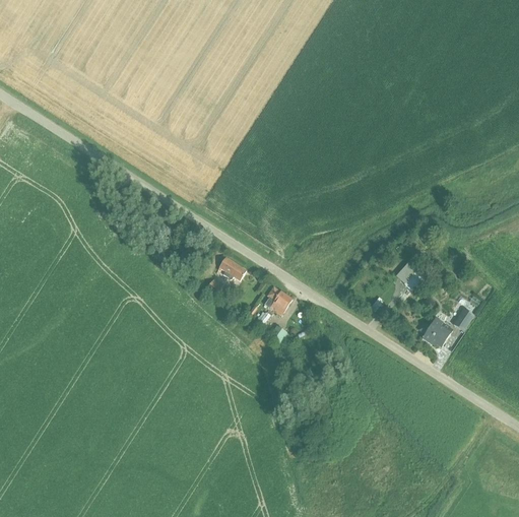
[(240,279),(246,269),(225,256),(217,268),(219,269),(221,267),(225,270),(223,273),(231,278),(233,275),(240,279)]
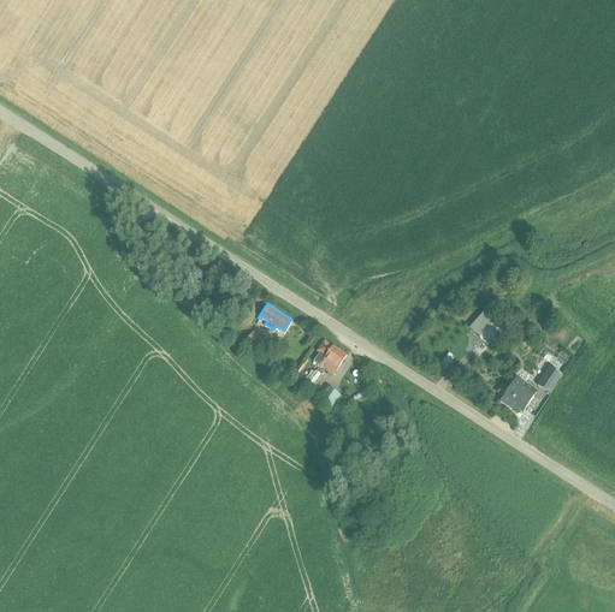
[(495,318),(478,334),(488,344),(503,326),(495,318)]
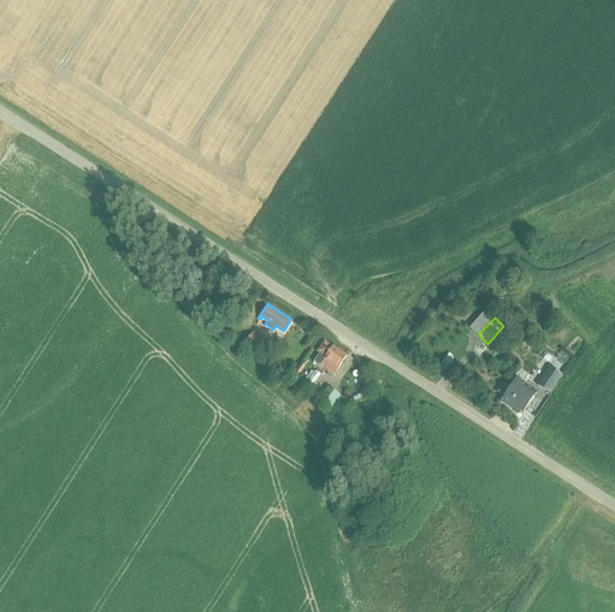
[(254,349),(262,338),(252,330),(243,340),(254,349)]
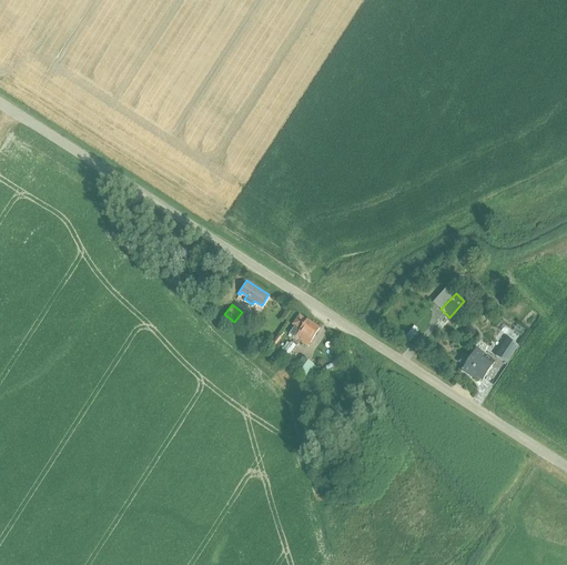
[(294,321),(294,323),(289,332),(295,335),(307,344),(319,325),(305,316),(305,318),(300,313),(296,314),(294,321)]
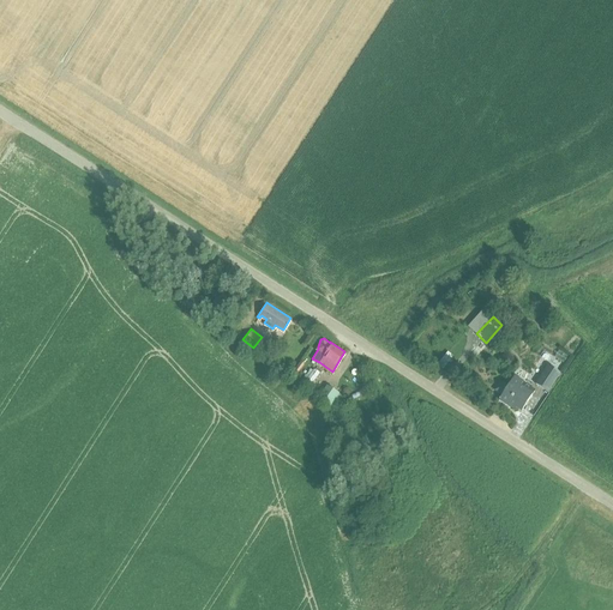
[(440,348),(431,361),(438,367),(449,354),(440,348)]
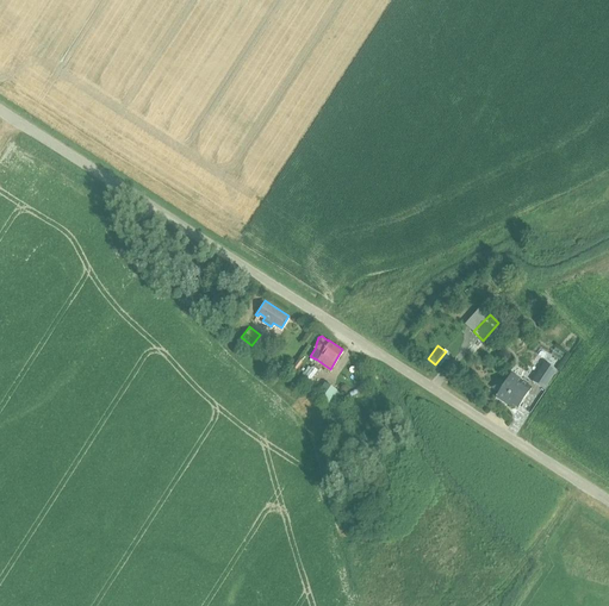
[(297,357),(289,368),(293,370),(300,360),(297,357)]
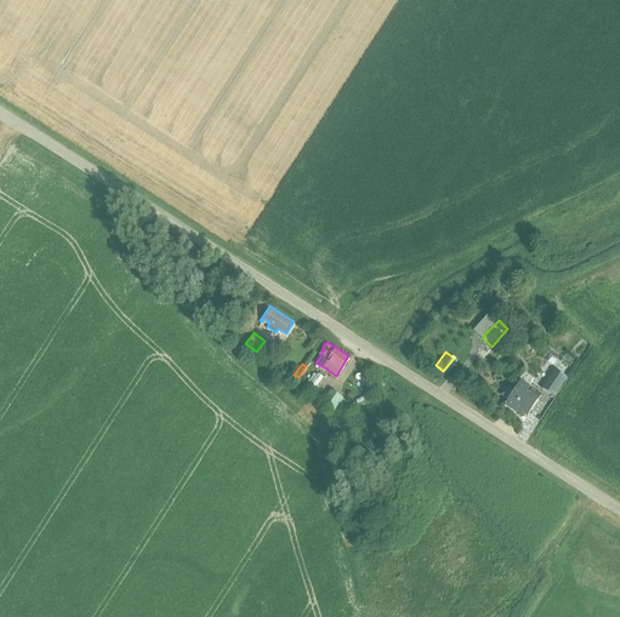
[(553,366),(541,386),(555,394),(567,375),(553,366)]
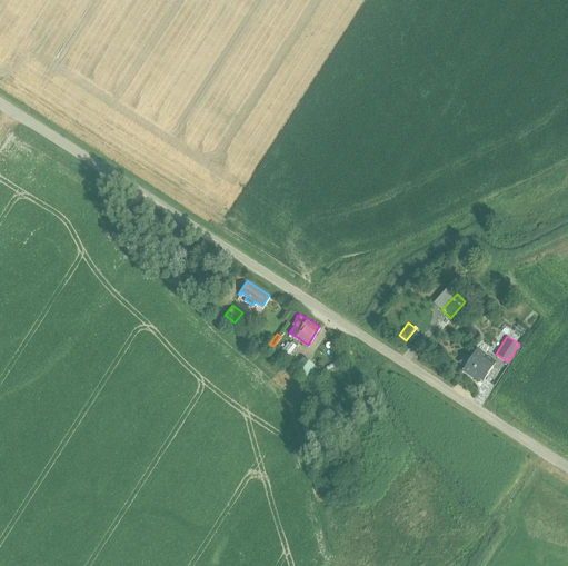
[(289,340),(278,356),(284,359),(295,344),(289,340)]
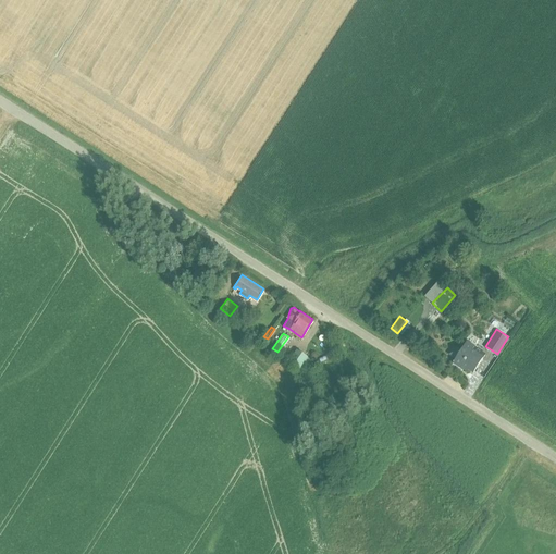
[(481,357),(484,352),(473,345),(465,340),(459,348),(456,346),(454,346),(451,347),(449,349),(449,352),(452,354),(455,356),(452,360),(460,366),(461,362),(472,370),(481,357)]
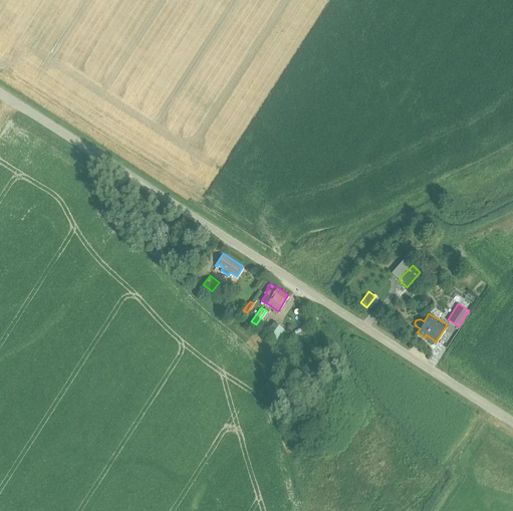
[(272,320),(266,330),(276,337),(283,327),(272,320)]
